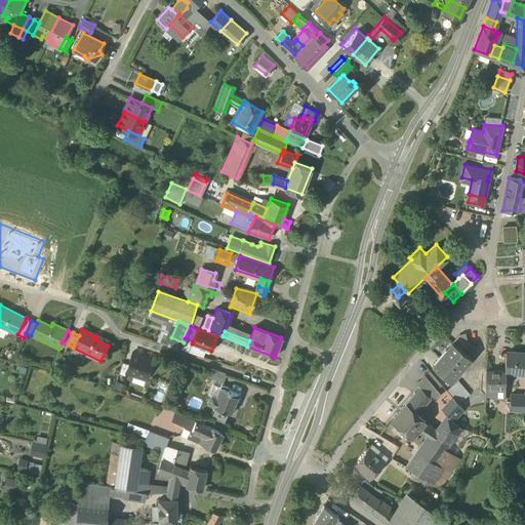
[(184,342),(171,337),(168,346),(180,350),(184,342)]
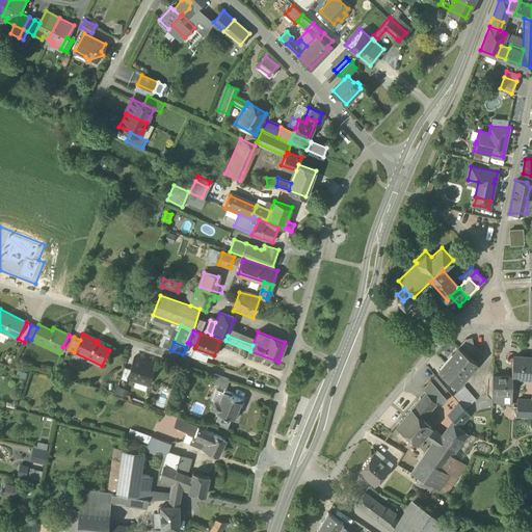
[(195,346),(187,343),(186,347),(183,354),(190,357),(194,348),(195,346)]
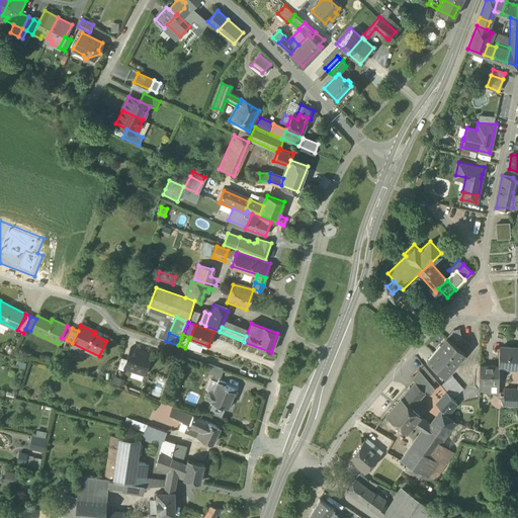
[(446,337),(427,360),(444,375),(464,352),(455,344),(446,337)]
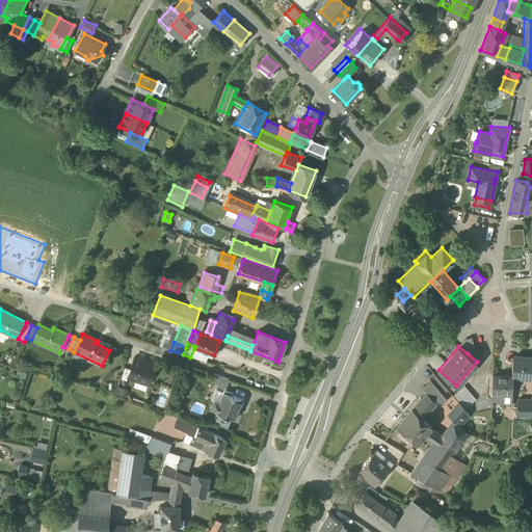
[(474,346),(468,353),(477,362),(483,353),(474,346)]
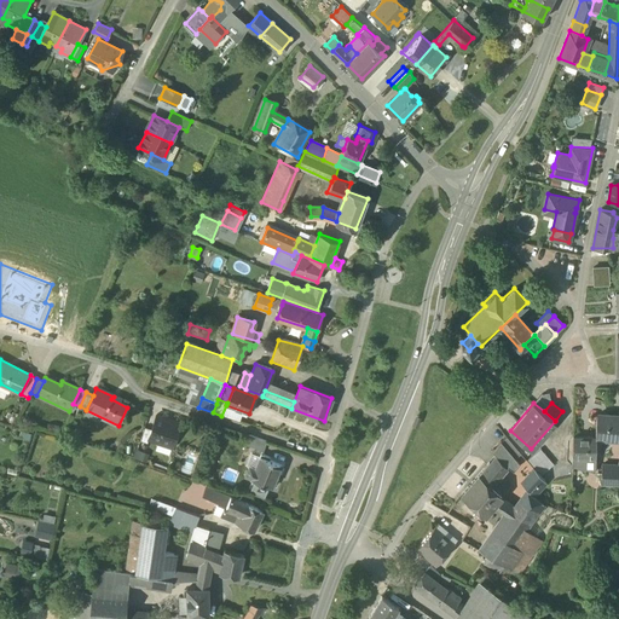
[(180,423),(157,415),(152,431),(149,439),(150,439),(172,447),(180,423)]
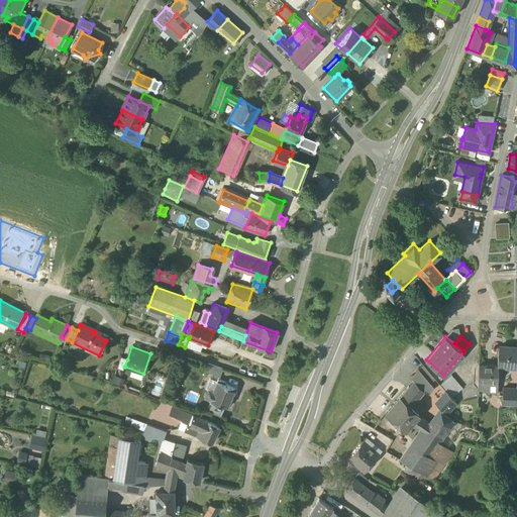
[(496,365),(479,365),(479,383),(492,383),(497,383),(497,369),(505,369),(505,366),(504,366),(505,347),(498,346),(496,365)]
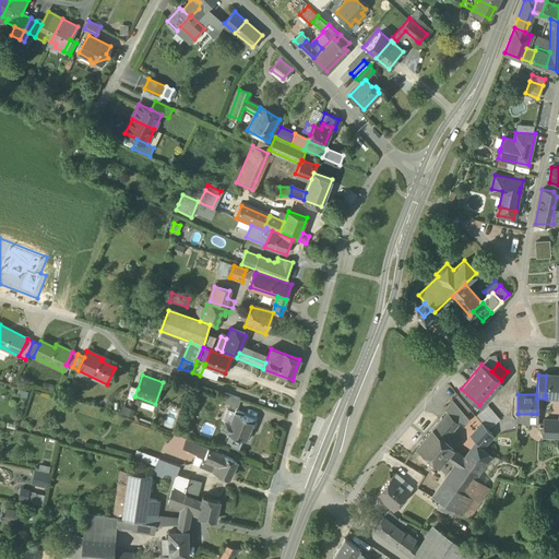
[(558,376),(546,376),(545,395),(546,395),(558,395),(558,376)]
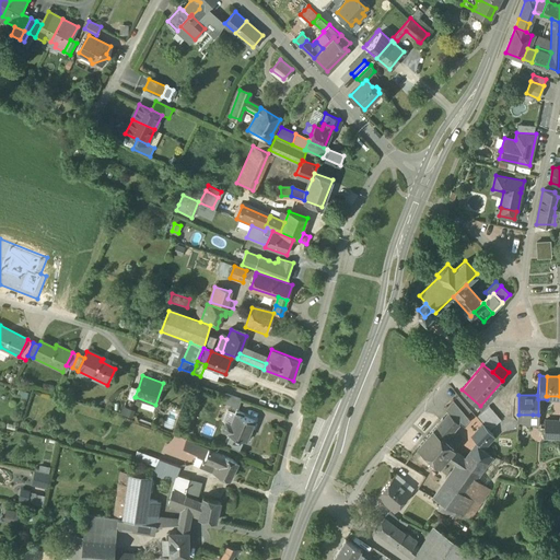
[(131,387),(127,399),(133,401),(136,397),(135,397),(138,389),(131,387)]
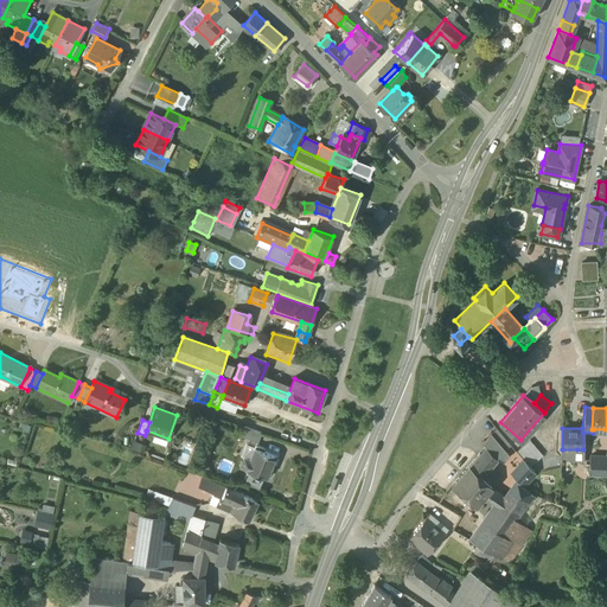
[(261,434),(243,428),(241,436),(259,442),(261,434)]
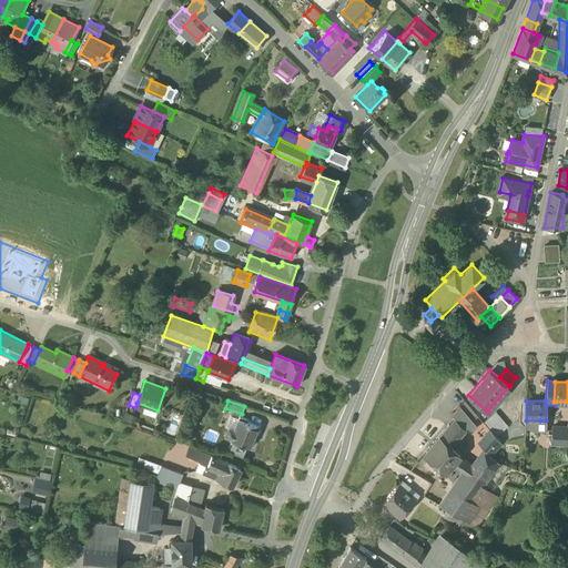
[(478,416),(465,401),(460,405),(473,421),(478,416)]
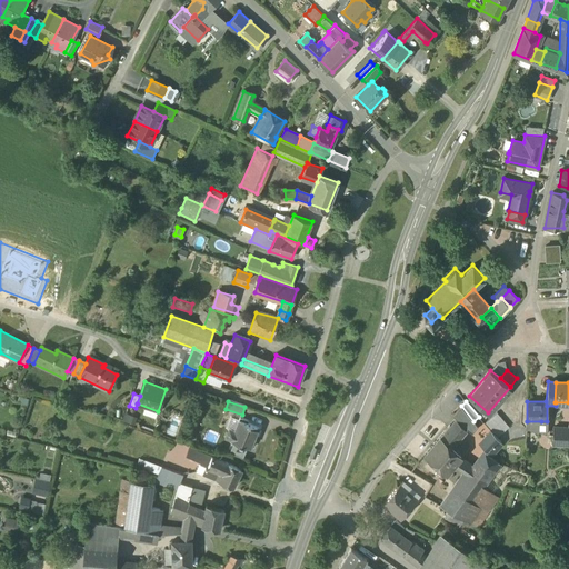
[(461,406),(460,405),(452,415),(457,418),(456,419),(467,428),(472,432),(478,426),(473,421),(461,406)]
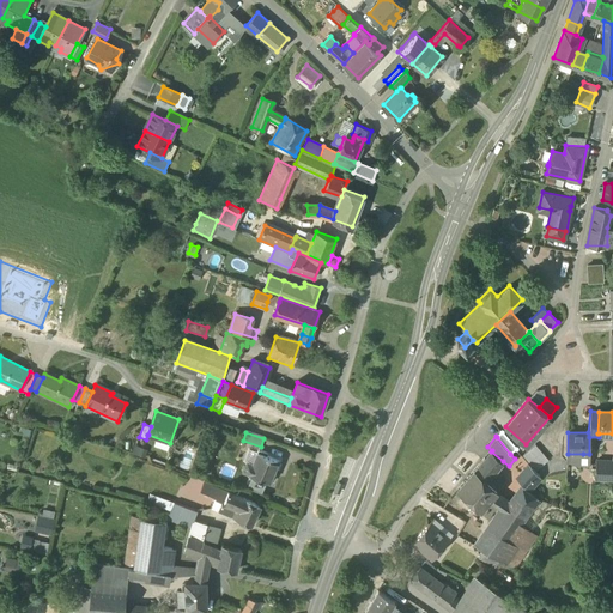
[(548,460),(535,444),(523,455),(536,471),(548,460)]
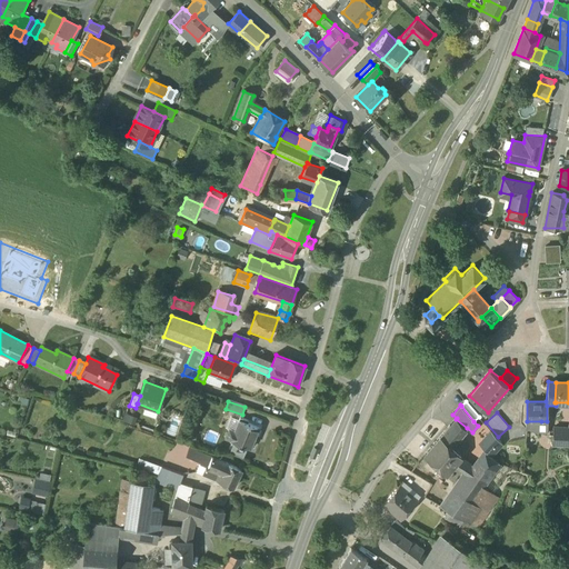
[(248,421),(240,418),(235,432),(231,441),(230,441),(235,443),(246,448),(250,450),(251,447),(253,447),(256,441),(253,440),(259,428),(247,423),(248,421)]
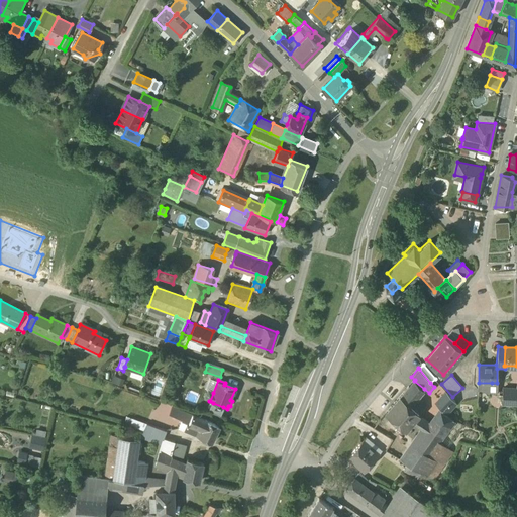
[(414,381),(400,397),(410,406),(417,398),(423,391),(424,389),(414,381)]
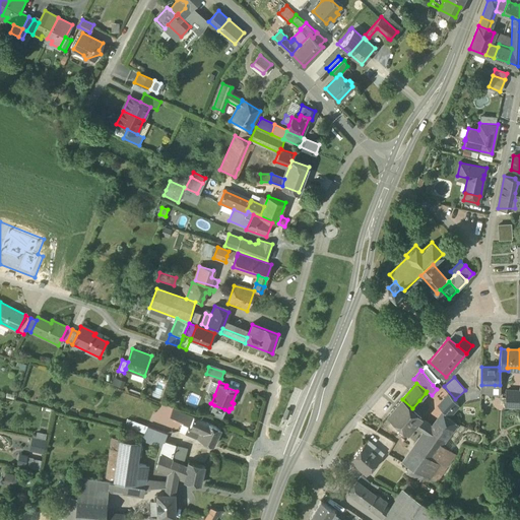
[(495,385),(481,385),(481,392),(495,395),(495,385)]
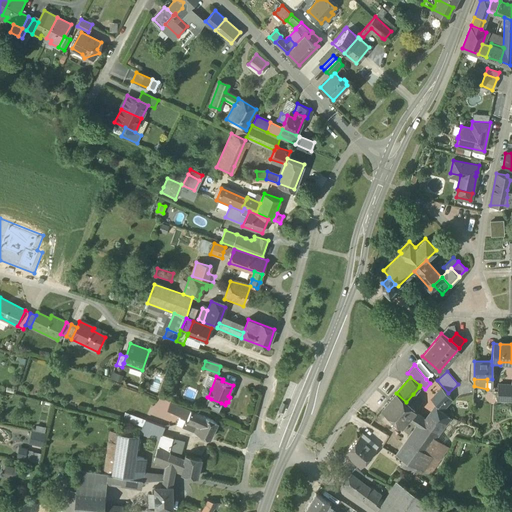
[(511,385),(495,384),(494,396),(511,396),(511,385)]
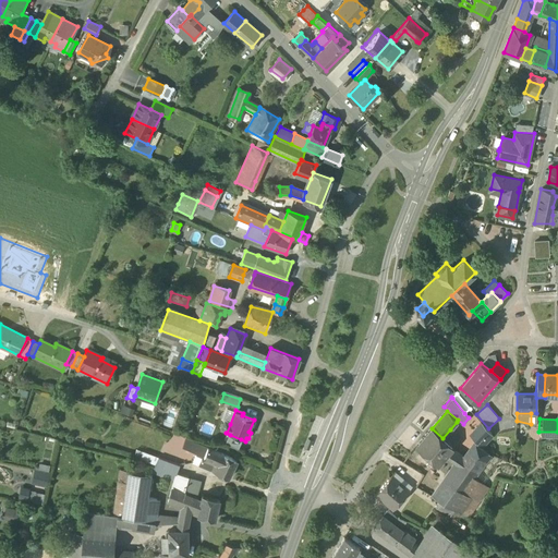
[(493,435),(483,423),(472,434),(478,440),(483,446),(493,435)]
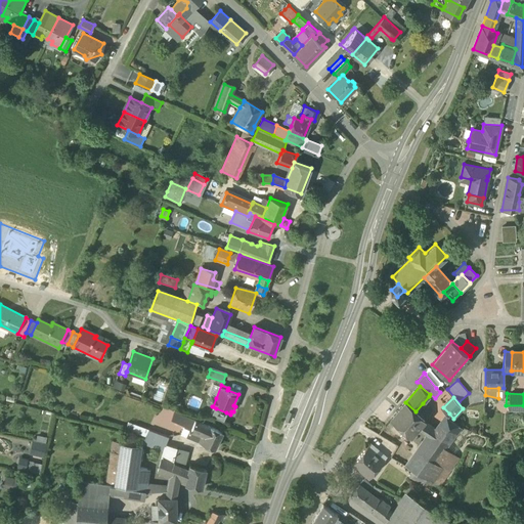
[(416,411),(405,402),(391,419),(411,436),(425,420),(416,411)]
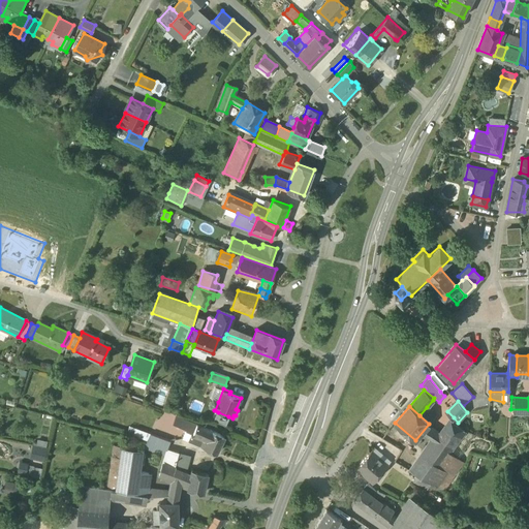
[(427,407),(419,415),(429,424),(436,415),(427,407)]
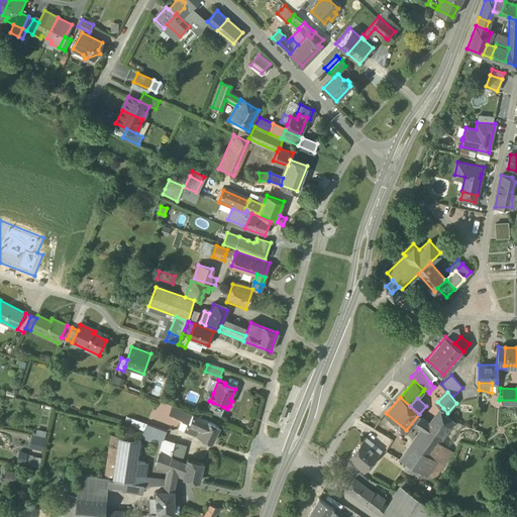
[(223,407),(213,403),(209,411),(220,416),(223,407)]
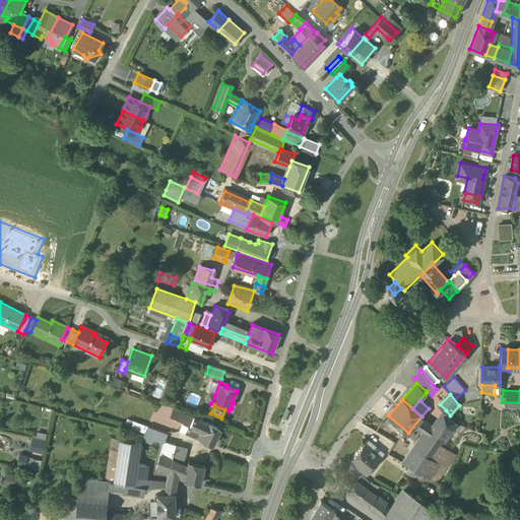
[(186,414),(173,409),(170,416),(183,423),(186,414)]
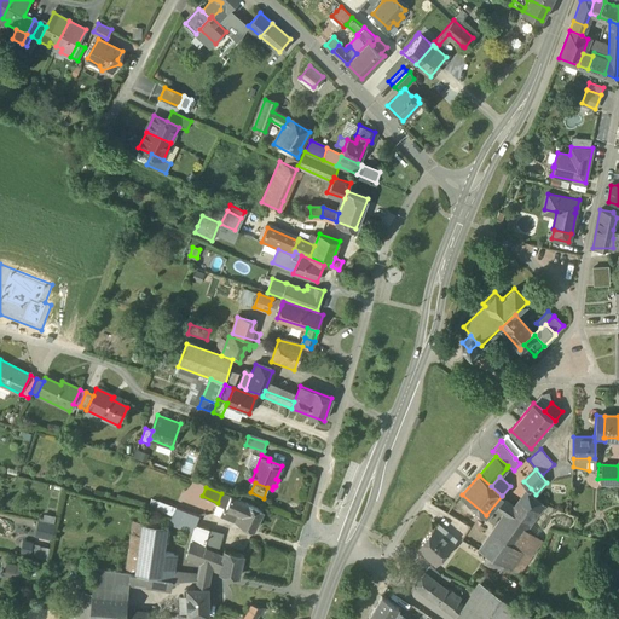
[(510,518),(497,534),(514,547),(527,530),(544,504),(533,497),(527,492),(515,509),(510,518)]
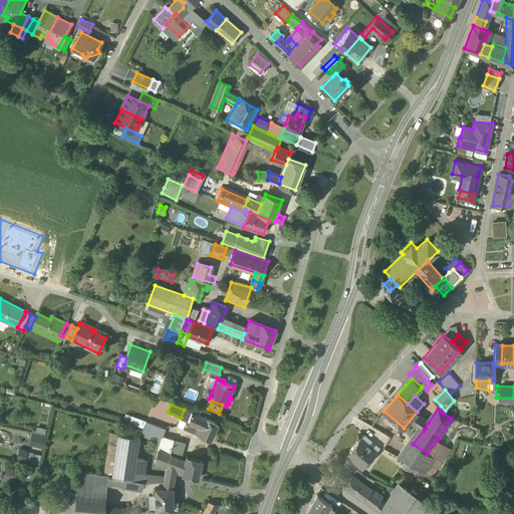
[(191,413),(184,410),(181,418),(181,419),(187,422),(191,413)]
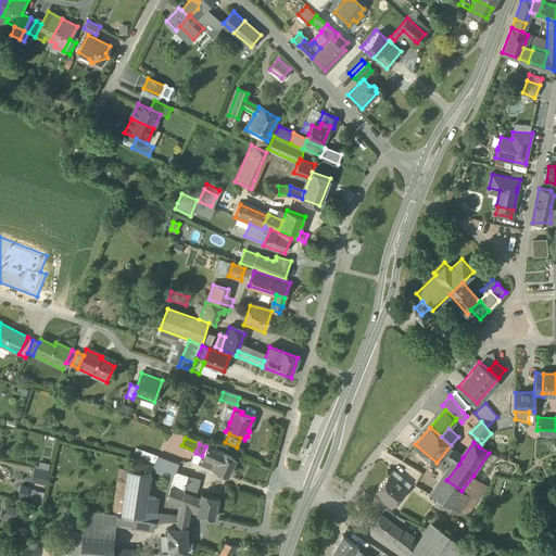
[(153,462),(156,454),(136,446),(133,454),(153,462)]
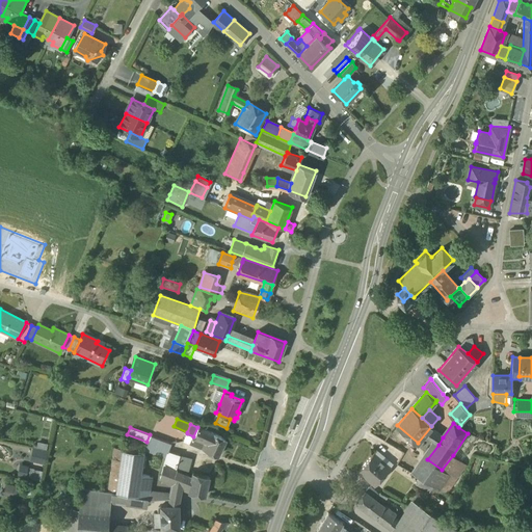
[(211,432),(197,427),(193,436),(205,442),(206,442),(211,432)]
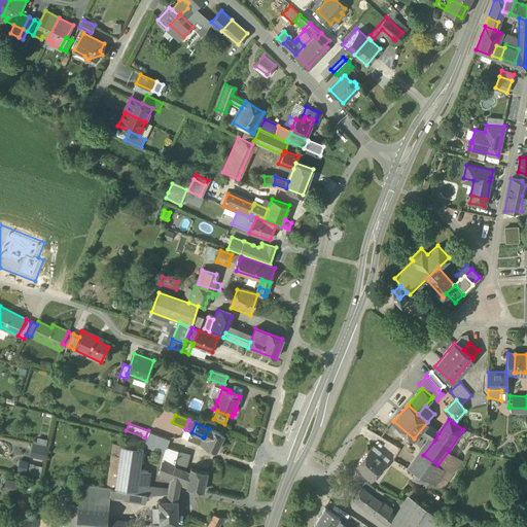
[(438,433),(427,425),(422,432),(434,441),(438,433)]
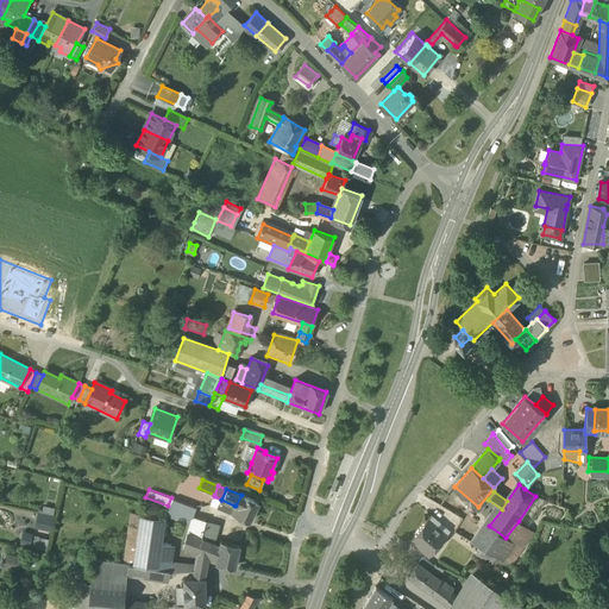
[(258,503),(242,495),(236,506),(234,506),(232,513),(231,514),(249,522),(258,503)]
